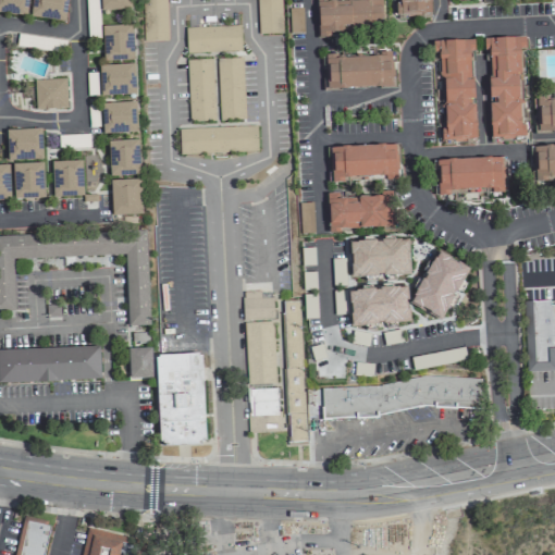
[(0,0),(0,11),(28,15),(31,0),(0,0)]
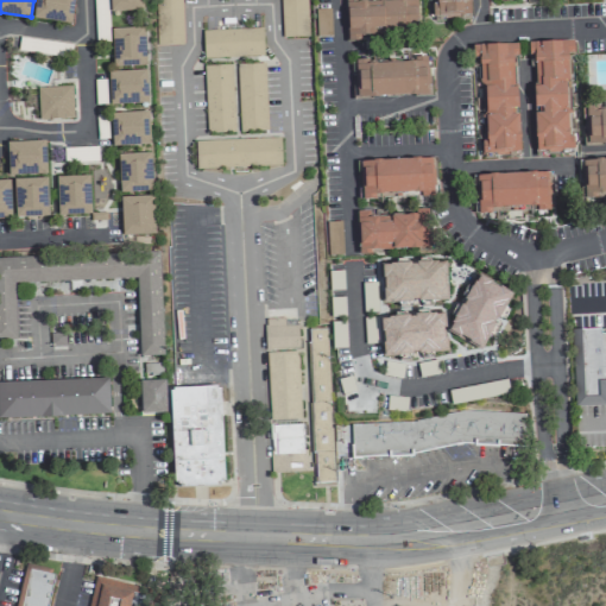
[(73,21),(74,0),(36,0),(35,18),(73,21)]
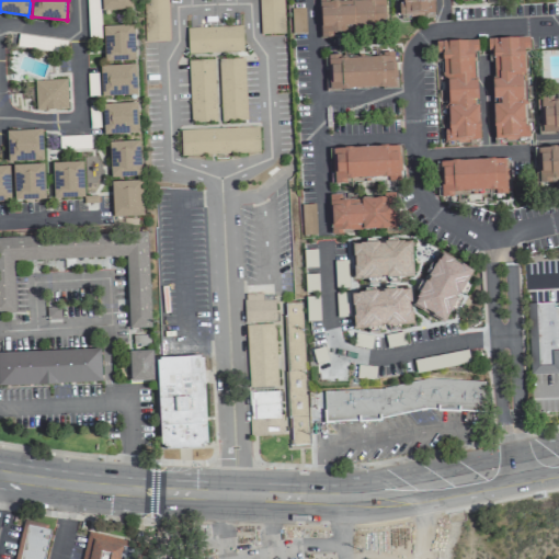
[(102,0),(103,9),(134,8),(133,0),(102,0)]
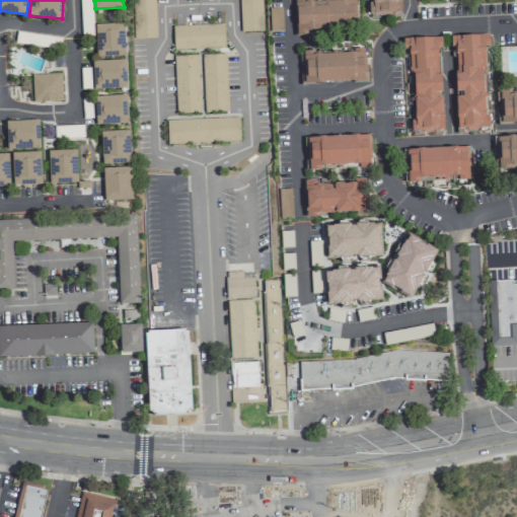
[(135,0),(136,37),(158,37),(157,0),(135,0)]
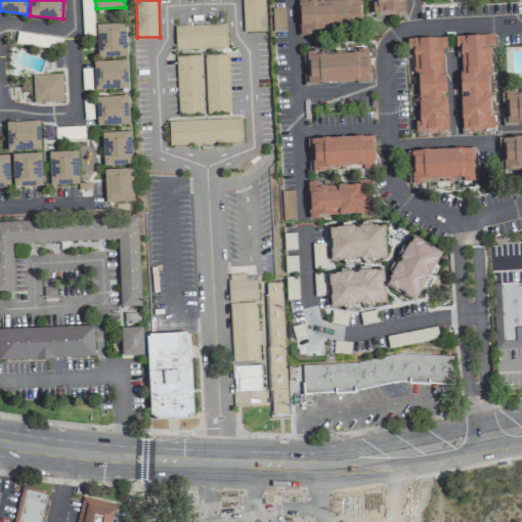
[(247,30),(244,0),(266,0),(269,29),(247,30)]
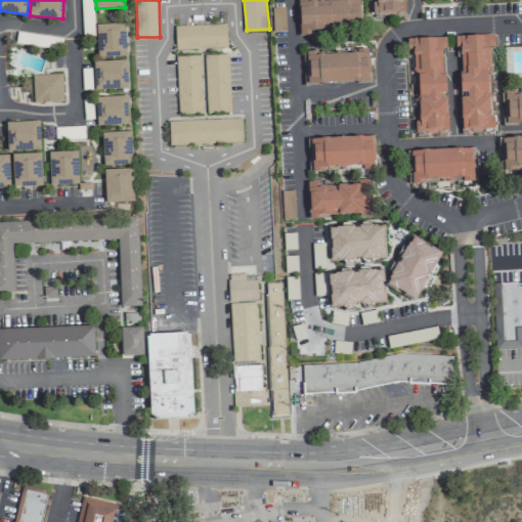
[(301,34),(311,34),(311,29),(360,27),(359,0),(299,0),(301,34)]
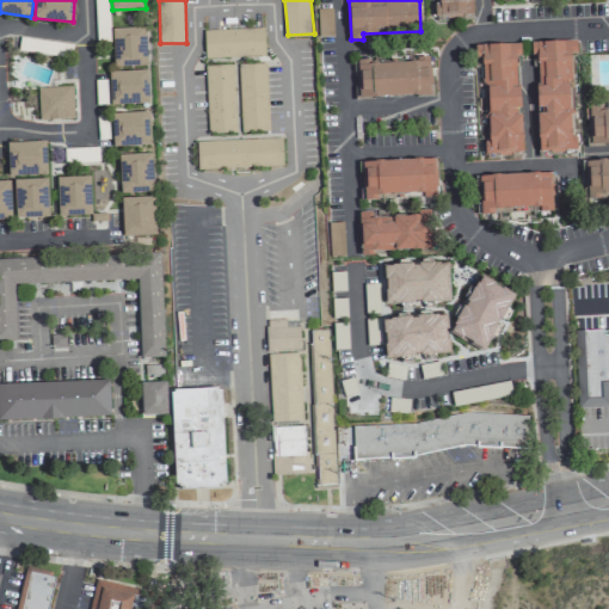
[(438,0),(440,16),(474,14),(473,0),(438,0)]
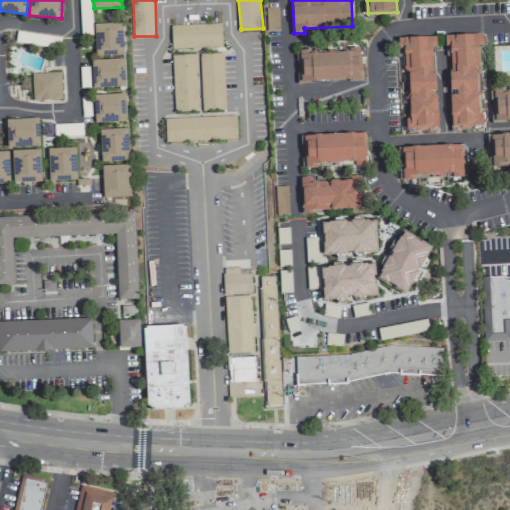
[(95,22),(96,55),(124,54),(123,22),(95,22)]
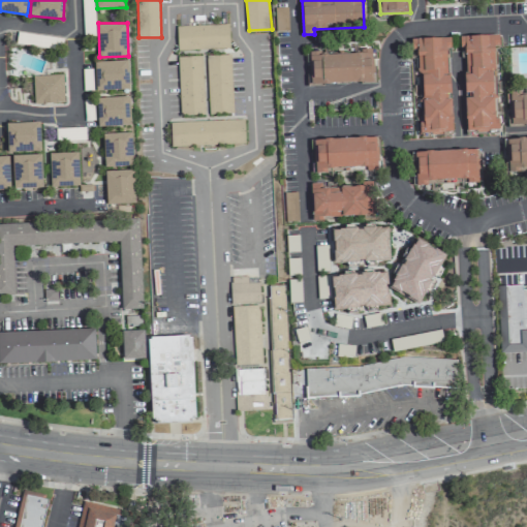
[(229,23),(178,25),(179,49),(230,47),(229,23)]
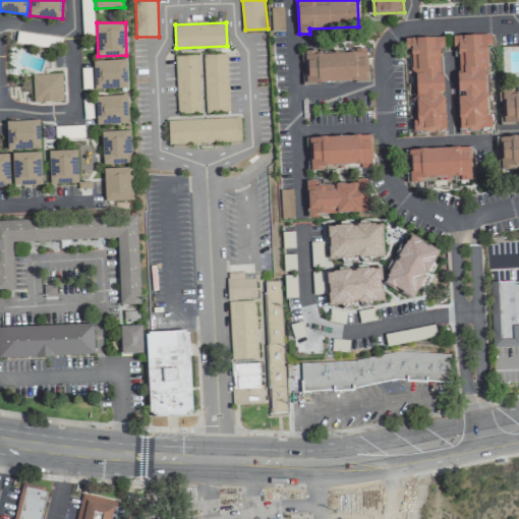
[(460,127),(493,127),(493,115),(488,115),(486,45),(493,45),(493,34),(454,35),(454,46),(458,46),(460,127)]
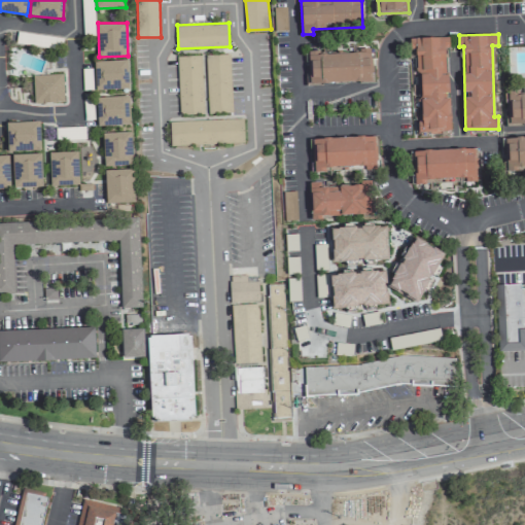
[(418,132),(451,131),(448,47),(450,47),(450,37),(411,38),(411,49),(418,49),(420,119),(418,119),(418,132)]
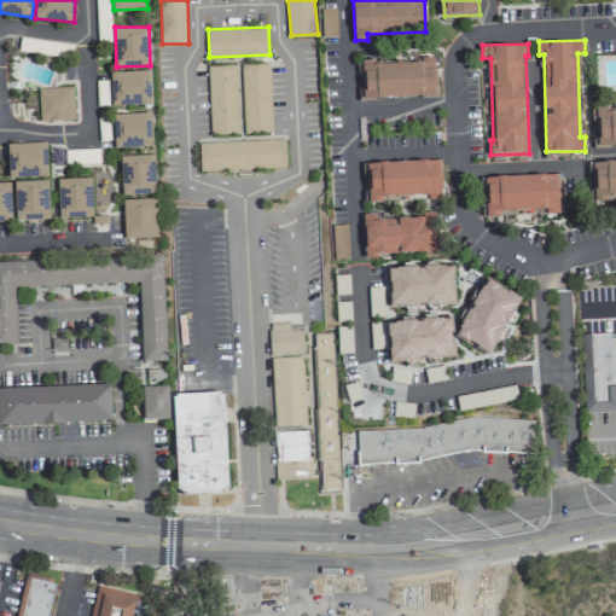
[(243,63),(245,131),(273,129),(271,62),(243,63)]
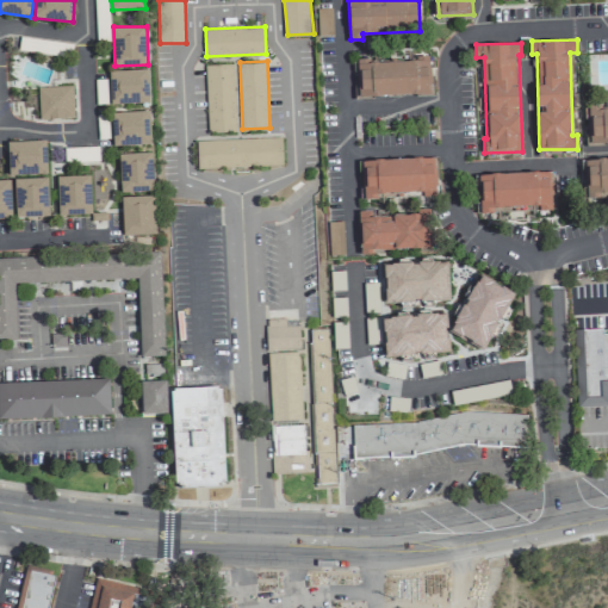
[(235,63),(208,63),(209,131),(236,131),(235,63)]
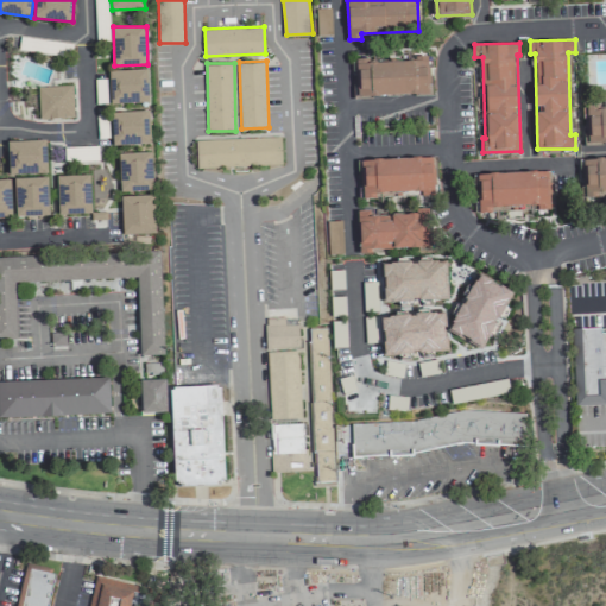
[(150,102),(149,69),(109,70),(111,103),(150,102)]
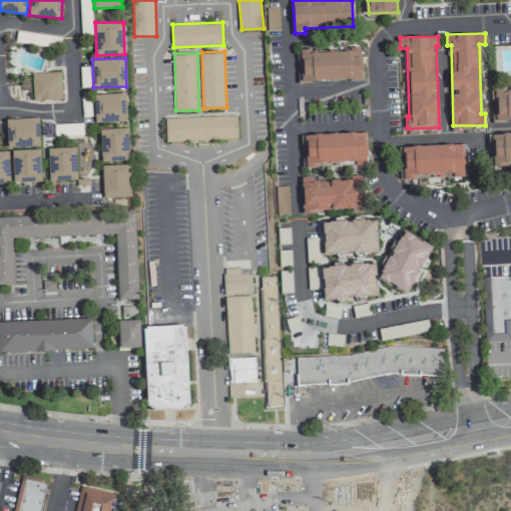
[(34,98),(63,98),(62,71),(33,72),(34,98)]
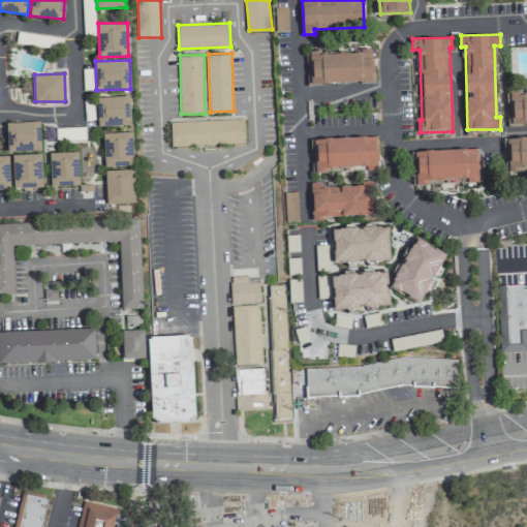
[(526,93),(522,94),(522,91),(510,91),(512,123),(526,122),(526,93)]
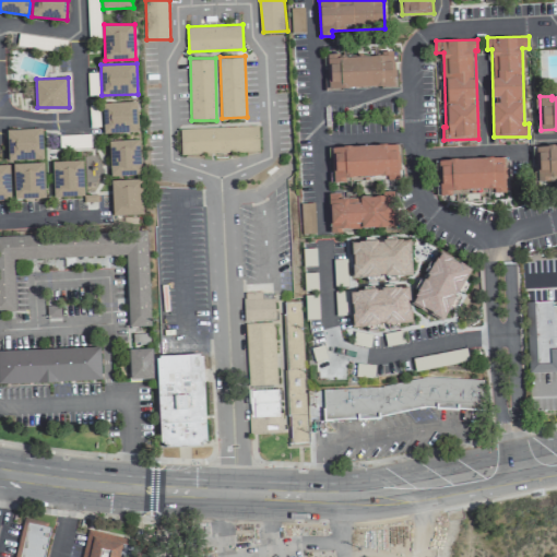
[(139,102),(103,103),(104,133),(139,132),(139,102)]
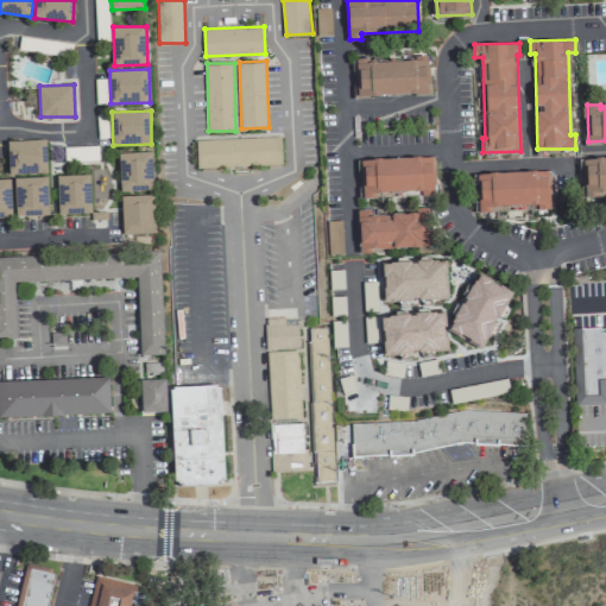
[(282,136),(197,138),(199,168),(283,164),(282,136)]
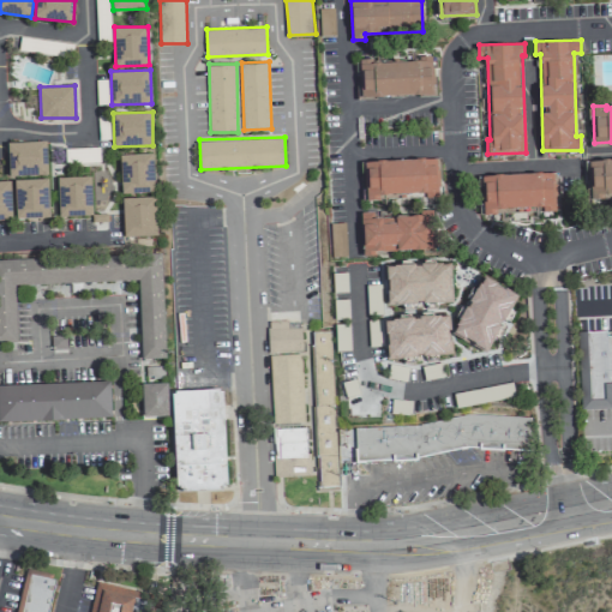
[(47,141),(9,142),(10,175),(48,174),(47,141)]
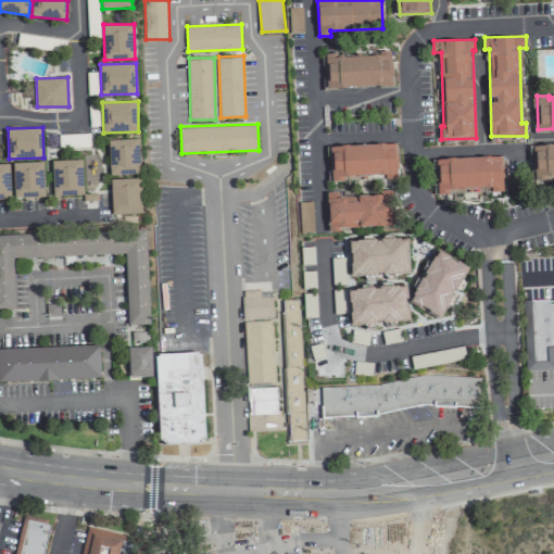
[(139,138),(109,140),(111,175),(141,174),(139,138)]
